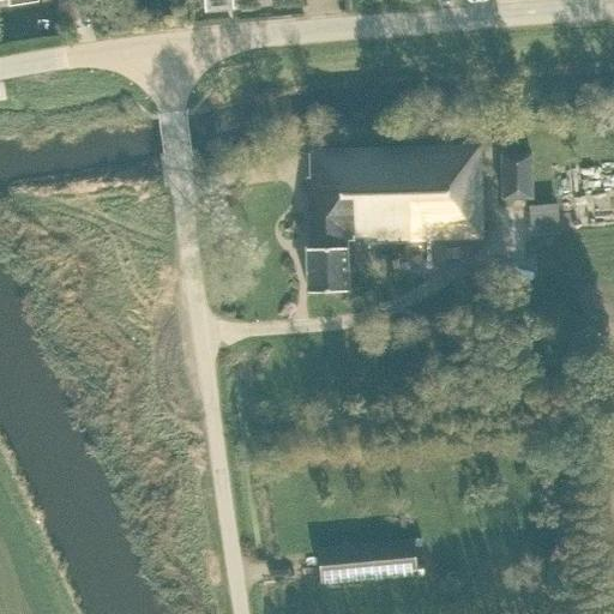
[(232,1),(247,0),(203,0),(204,13),(233,11),(232,1)]
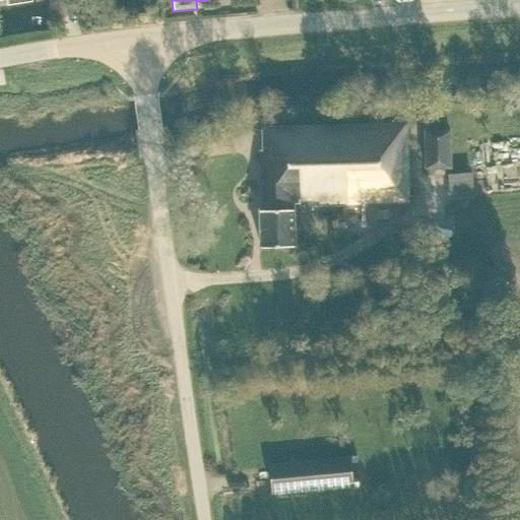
[(406,202),(405,130),(404,129),(404,128),(404,127),(403,127),(402,126),(400,125),(262,129),(262,151),(260,151),(260,186),(261,186),(262,212),(259,212),(260,250),(295,249),(294,205),(318,205),(318,204),(406,202)]
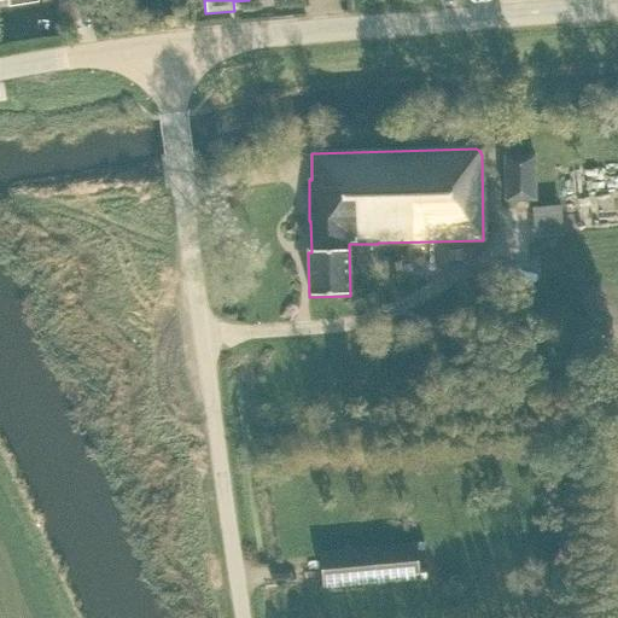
[(505,203),(535,202),(534,157),(503,158),(505,203)]
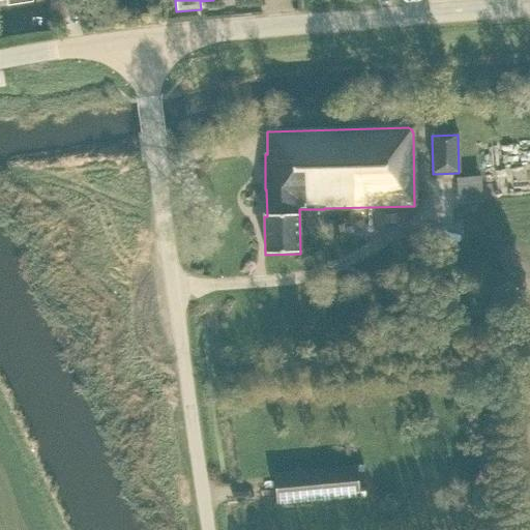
[(487,176),(487,195),(500,195),(501,176),(487,176)]
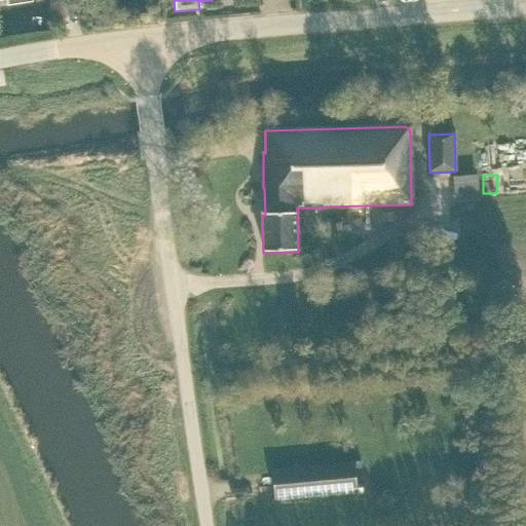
[(482,201),(481,177),(458,178),(459,202),(482,201)]
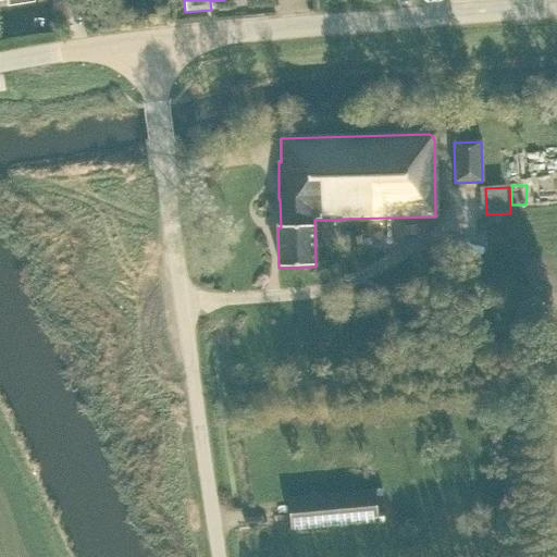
[(291,531),(378,523),(374,492),(287,499),(291,531)]
